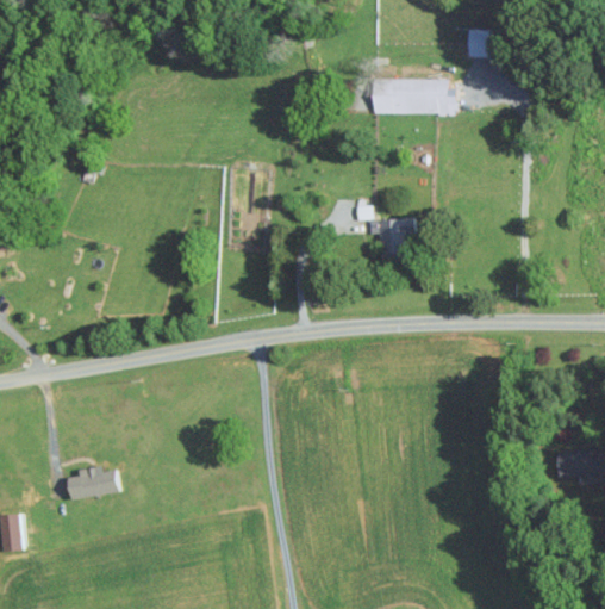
[(467,57),(492,57),(492,30),(467,30),(467,57)]
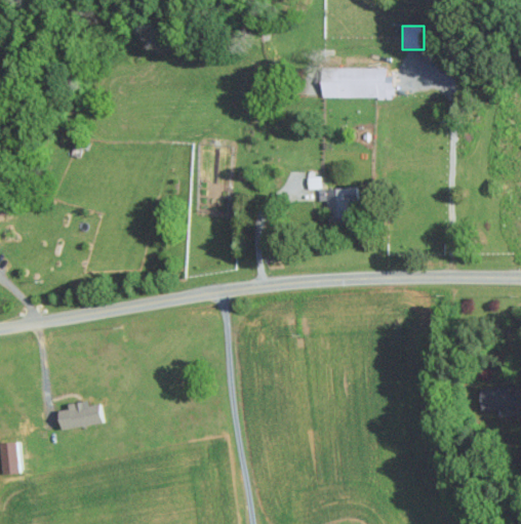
[(383,68),(319,68),(319,98),(390,97),(390,76),(383,76),(383,68)]
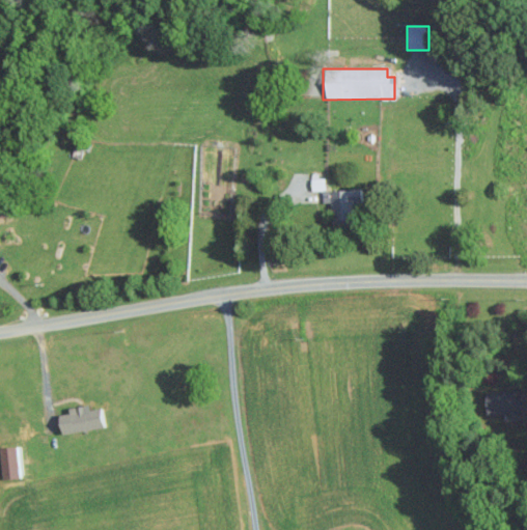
[(320,192),(320,203),(328,203),(328,225),(352,224),(351,191),(320,192)]
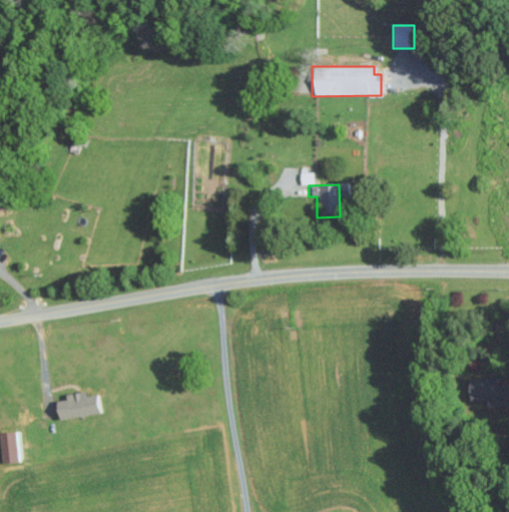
[(55,402),(58,421),(98,414),(95,395),(85,397),(84,392),(64,396),(65,400),(55,402)]
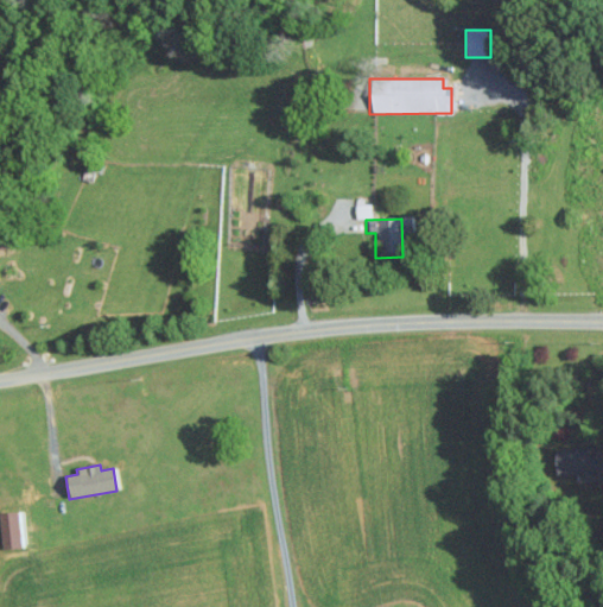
[(0,550),(20,550),(19,513),(0,514),(0,550)]
